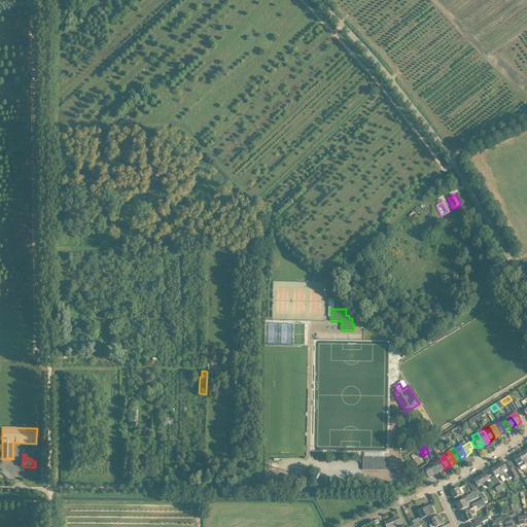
[(515,461),(516,462),(520,467),(525,464),(519,455),(514,458),(516,461),(515,461)]
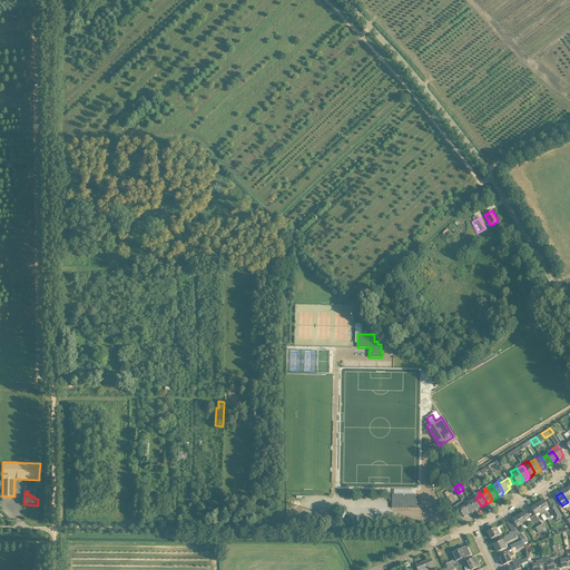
[(392,494),(392,502),(392,508),(420,509),(420,503),(419,502),(419,500),(415,500),(415,494),(392,494)]
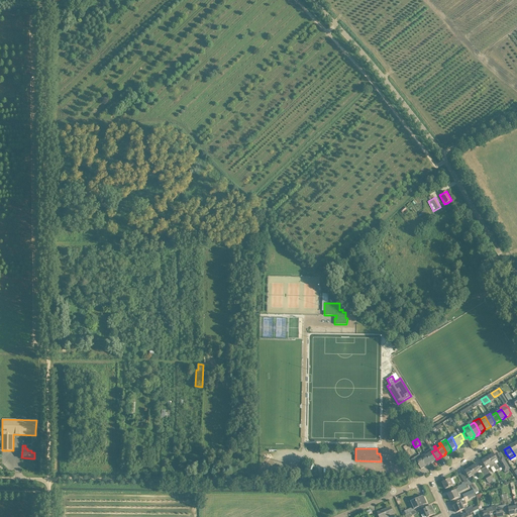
[(431,451),(426,454),(431,461),(431,462),(436,459),(436,458),(431,451)]
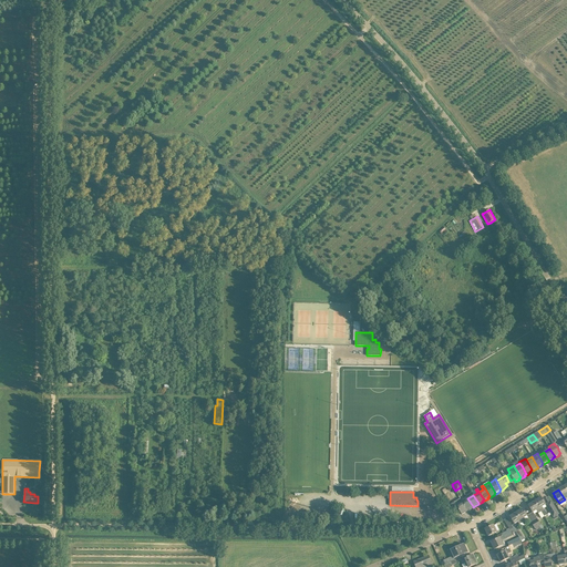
[(466,496),(461,500),(467,509),(467,511),(472,508),(471,507),(473,506),(467,498),(466,496)]
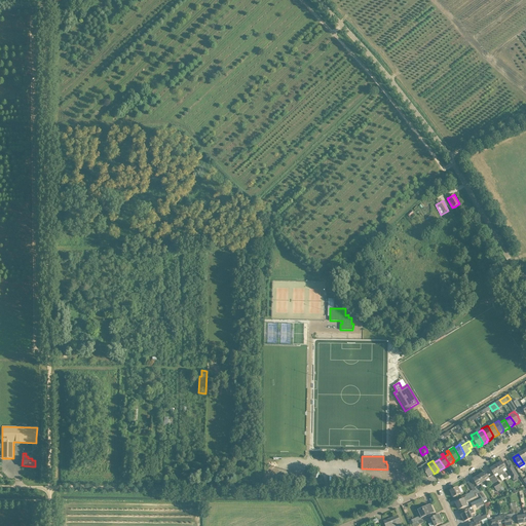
[(506,467),(504,465),(502,461),(496,464),(504,479),(508,478),(504,473),(502,470),(506,467)]
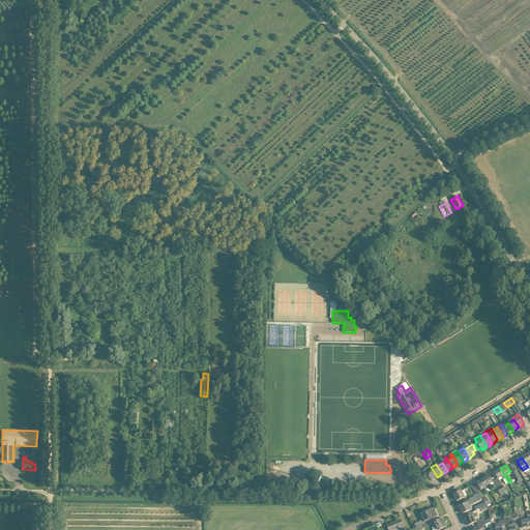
[(430,466),(421,471),(427,480),(427,479),(430,477),(432,481),(436,478),(435,478),(437,476),(431,467),(430,466)]
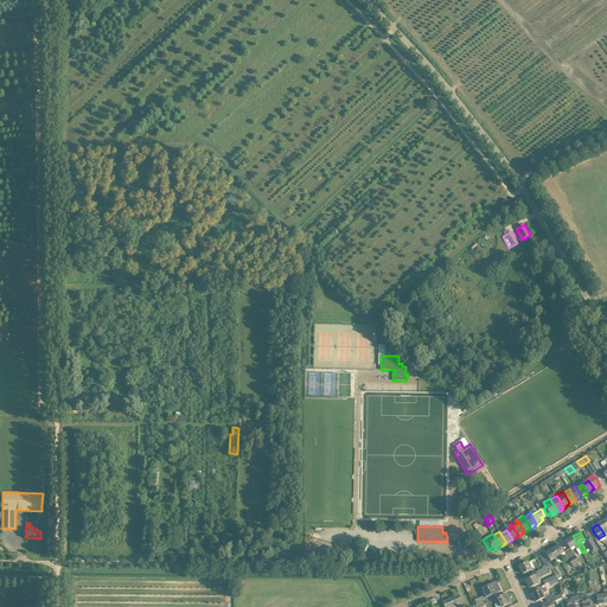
[(580,555),(582,553),(573,536),(566,541),(569,545),(570,549),(574,545),(576,549),(580,555)]
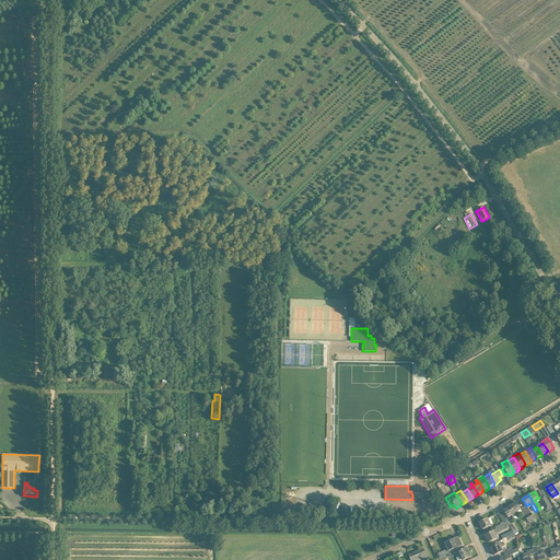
[(543,498),(539,500),(547,511),(549,510),(550,510),(552,508),(544,494),(541,497),(543,498)]
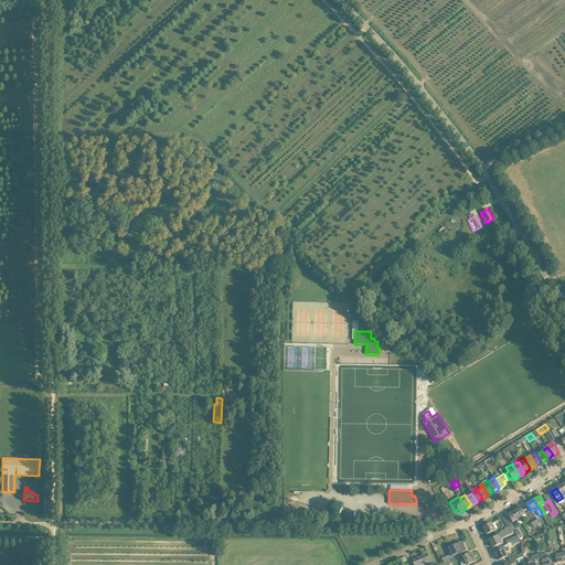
[(521,507),(514,511),(521,521),(522,523),(523,523),(522,520),(523,519),(522,515),(525,514),(521,507)]
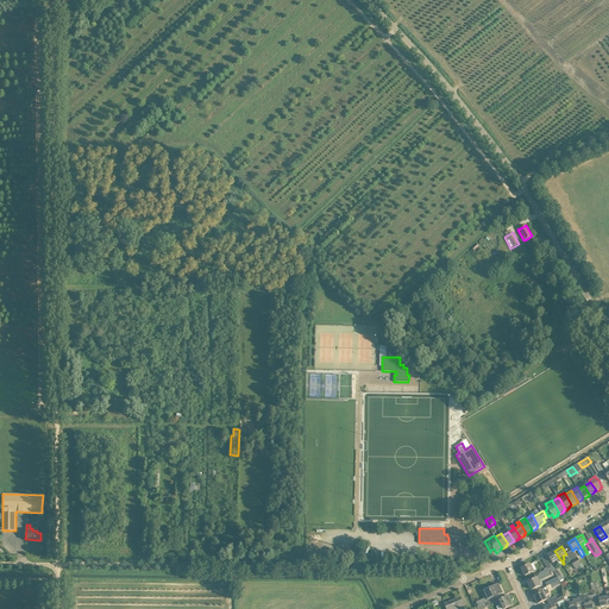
[(554,551),(547,554),(551,559),(552,563),(556,560),(558,563),(562,562),(554,551)]
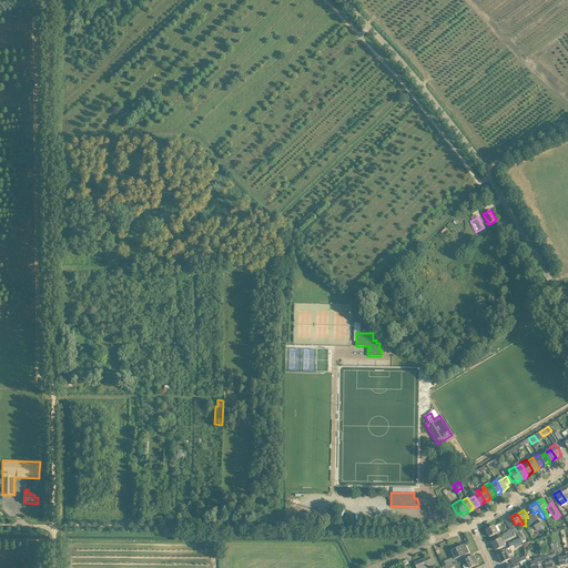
[(505,520),(510,530),(514,529),(508,519),(505,520)]
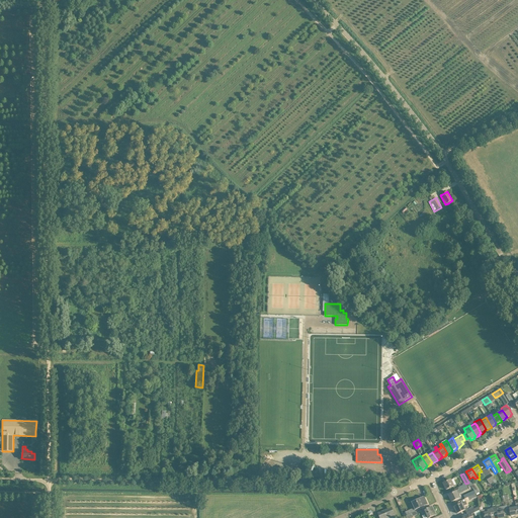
[(488,476),(493,484),(497,482),(495,480),(494,480),(491,473),(488,476)]
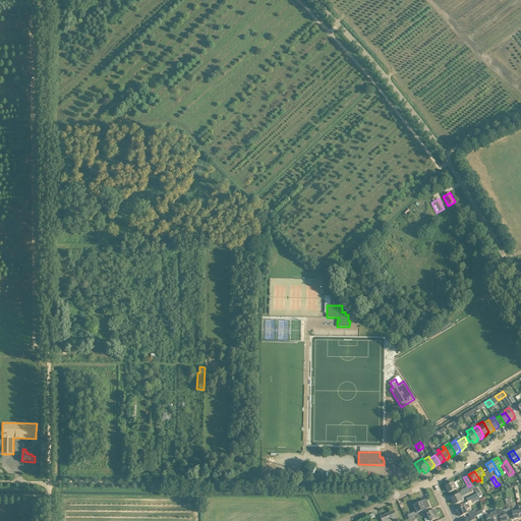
[(457,488),(454,482),(446,486),(449,493),(457,488)]
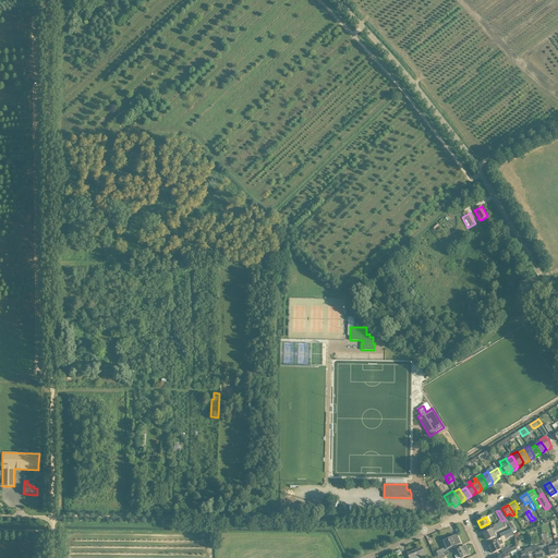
[(508,518),(505,520),(507,523),(511,530),(513,532),(516,531),(508,518)]
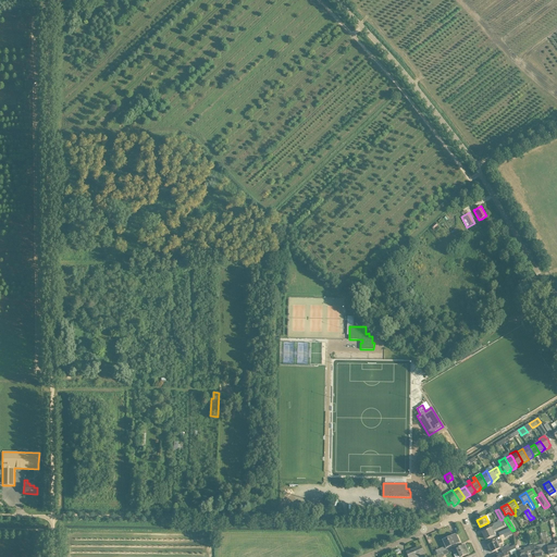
[(500,520),(494,523),(495,527),(496,530),(503,527),(502,524),(506,522),(504,519),(500,520)]
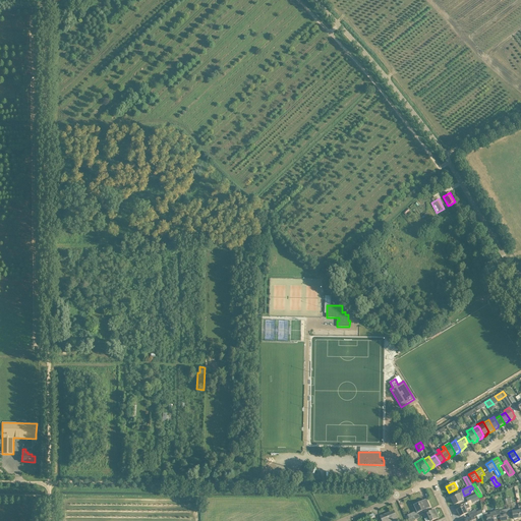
[(459,495),(452,498),(455,505),(459,503),(462,501),(460,497),(459,495)]
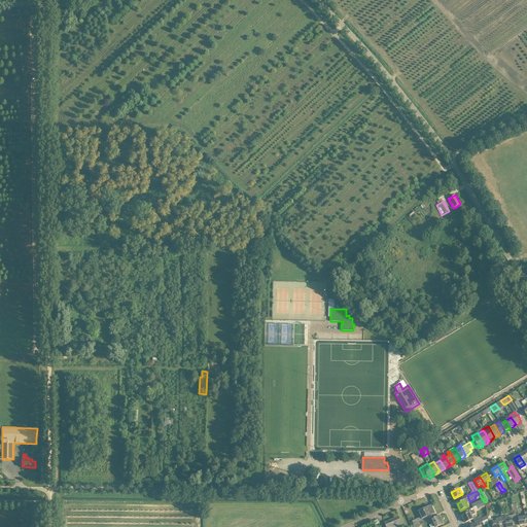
[(430,515),(434,513),(431,505),(419,512),(422,519),(430,515)]
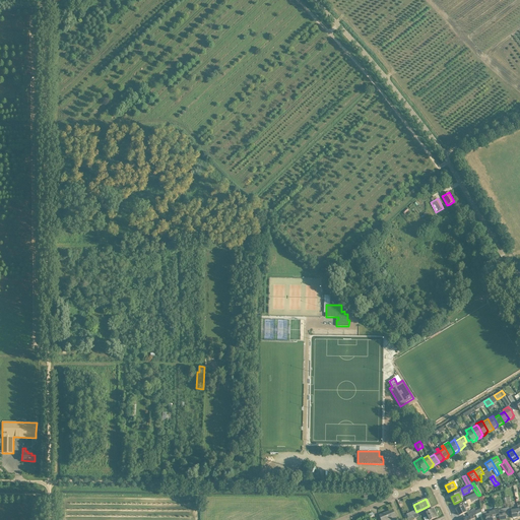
[(459,515),(464,513),(467,512),(466,508),(469,506),(467,504),(456,509),(459,515)]
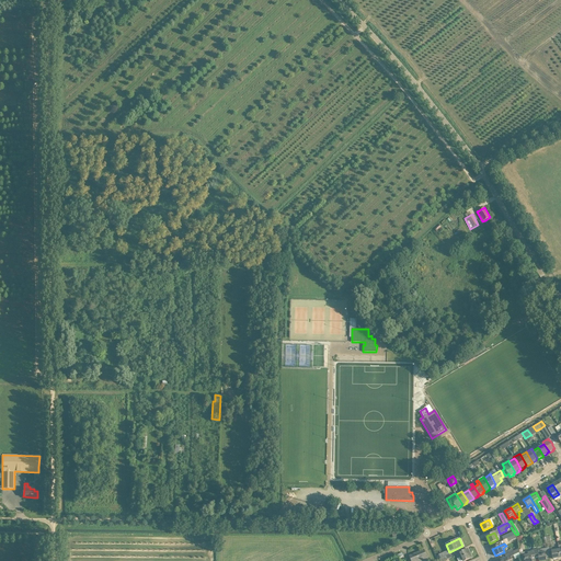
[(548,548),(534,550),(536,559),(539,559),(538,560),(542,560),(547,560),(546,557),(549,557),(548,551),(548,548)]
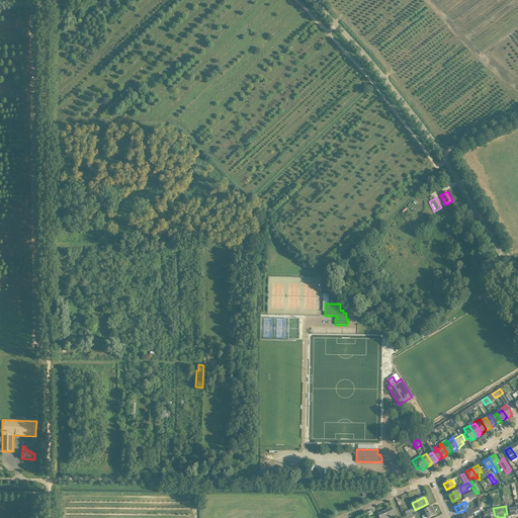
[(378,513),(380,517),(379,517),(392,517),(396,517),(392,507),(378,513)]
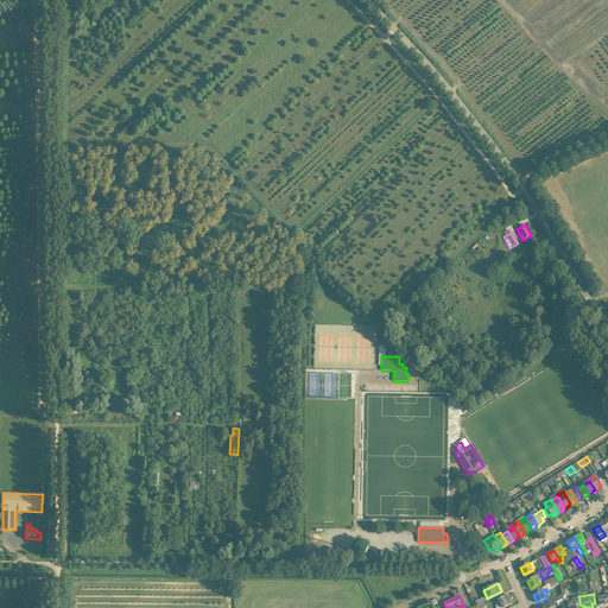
[(501,597),(495,601),(496,605),(495,606),(496,607),(502,607),(505,607),(506,607),(512,605),(507,595),(501,597)]
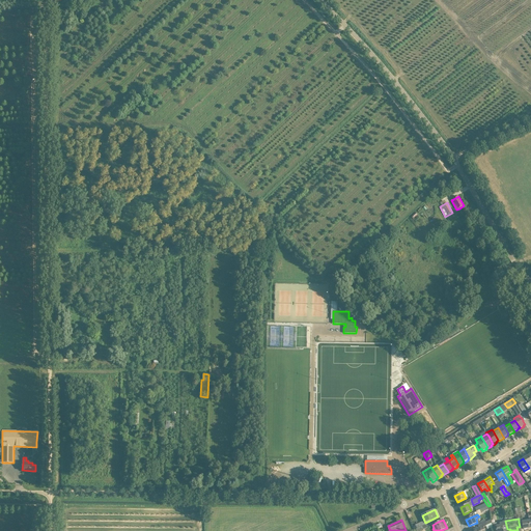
[(524,529),(530,528),(529,520),(523,521),(522,521),(523,522),(523,524),(524,529)]
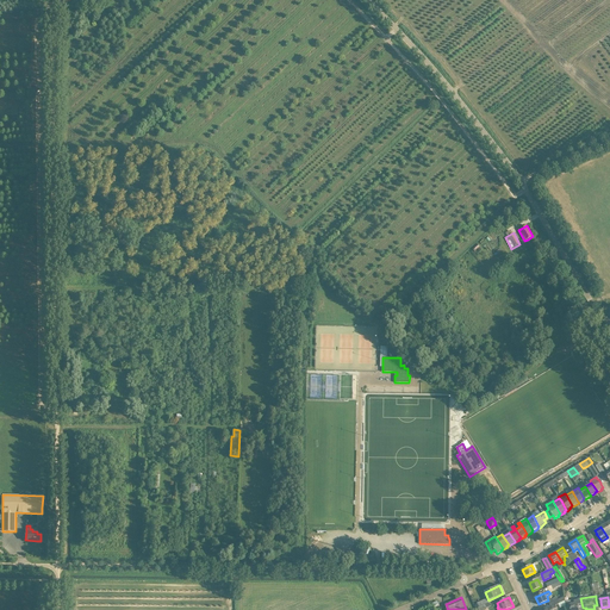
[(578,609),(579,609),(583,608),(580,598),(573,599),(573,601),(565,602),(566,609),(578,609)]
